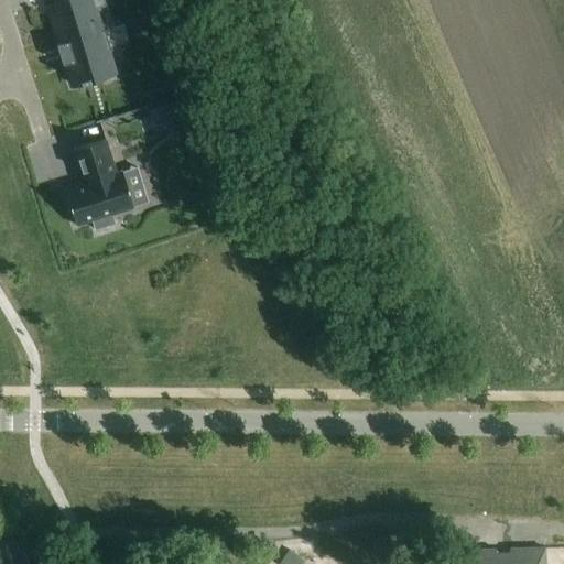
[(58,13),(52,15),(61,44),(60,45),(65,64),(67,63),(74,86),(99,78),(93,55),(106,52),(98,25),(89,0),(60,0),(57,1),(62,12),(58,13)]
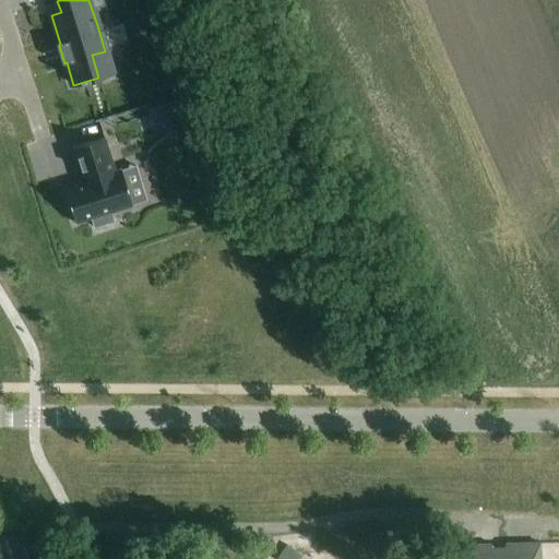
[(169,121),(164,105),(147,110),(152,127),(169,121)]
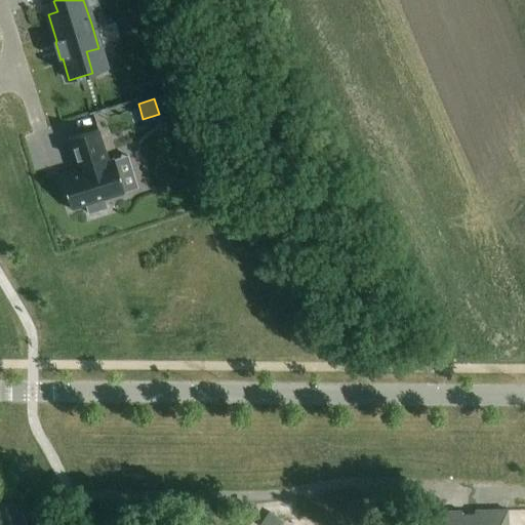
[(75,172),(61,176),(71,210),(85,205),(86,206),(88,213),(88,214),(97,211),(98,211),(107,208),(105,201),(104,200),(116,196),(123,194),(124,194),(117,173),(113,160),(109,161),(98,129),(91,132),(68,139),(75,162),(77,171),(75,171),(75,172)]
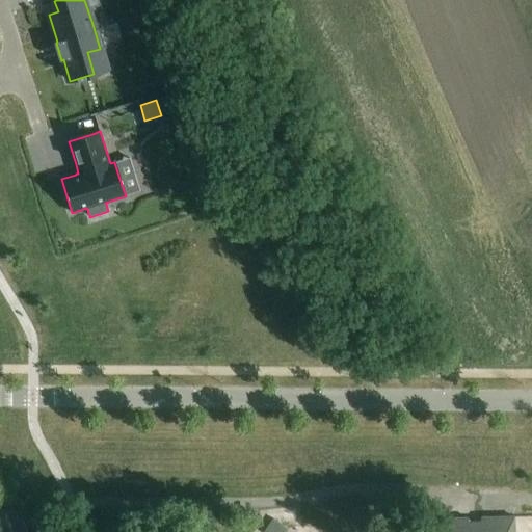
[(469,517),(454,519),(453,531),(514,531),(515,516),(480,517),(481,522),(469,522),(469,517)]
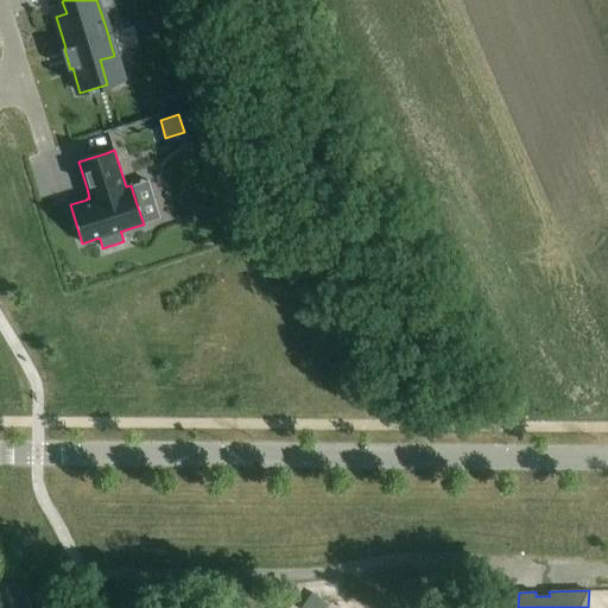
[(311,594),(301,607),(324,607),(328,605),(311,594)]
